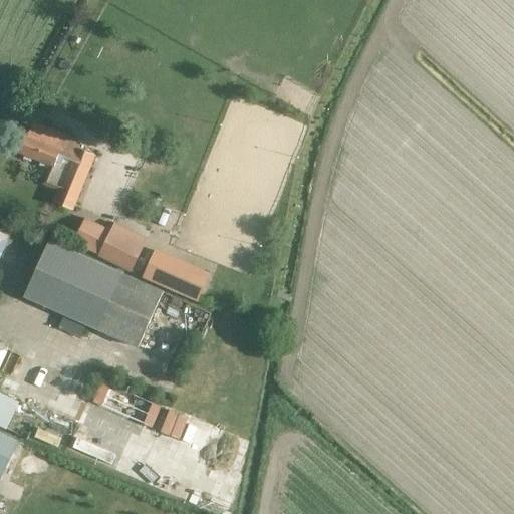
[(72,211),(94,156),(61,143),(64,136),(33,123),(27,138),(25,137),(18,154),(50,167),(43,184),(57,190),(52,203),(72,211)]
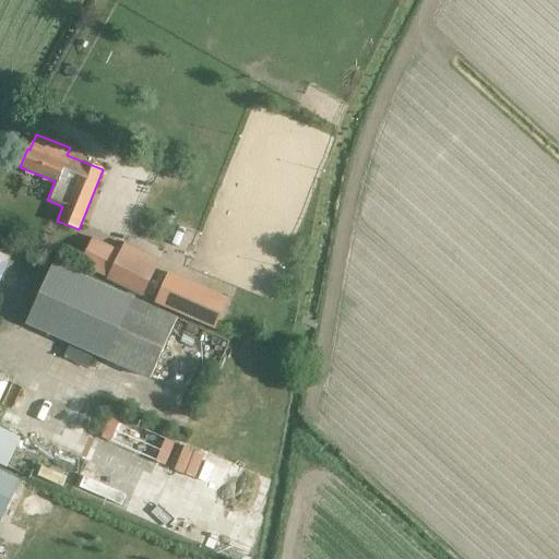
[(93,239),(80,264),(107,278),(106,280),(145,298),(156,273),(162,260),(123,242),(119,252),(93,239)]
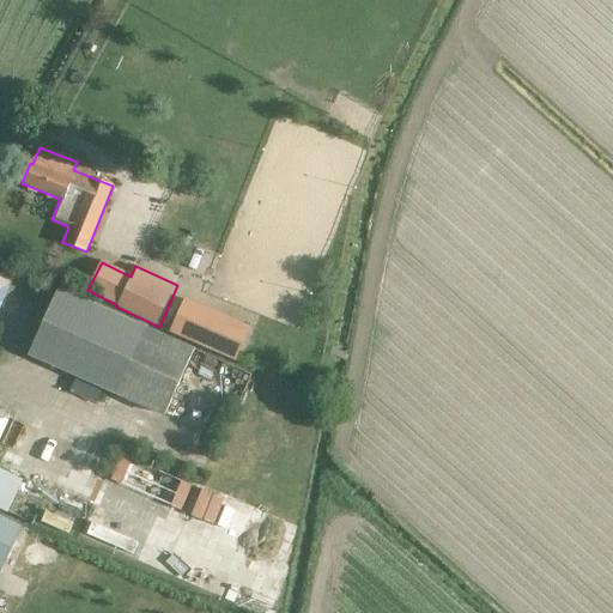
[(0,311),(12,281),(0,277),(0,311)]
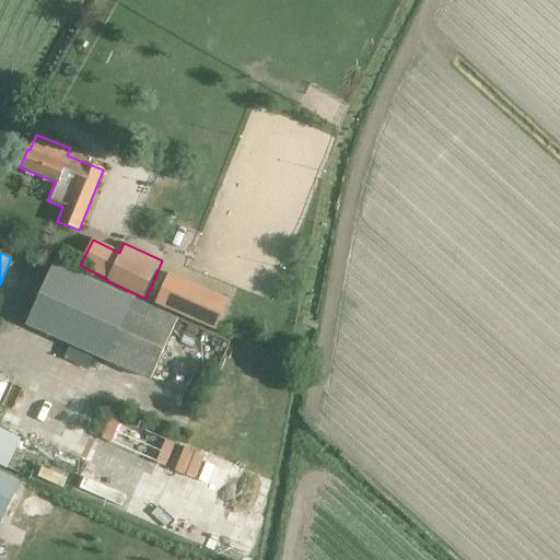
[(26,324),(151,380),(179,317),(55,261),(26,324)]
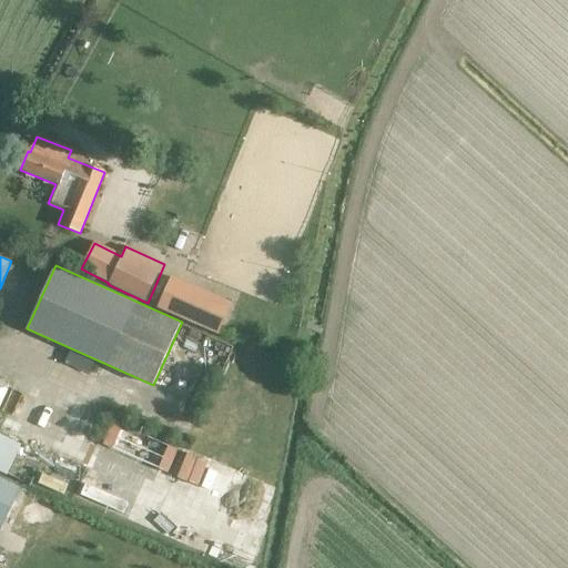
[(219,333),(223,323),(205,316),(213,298),(171,281),(160,306),(219,333)]
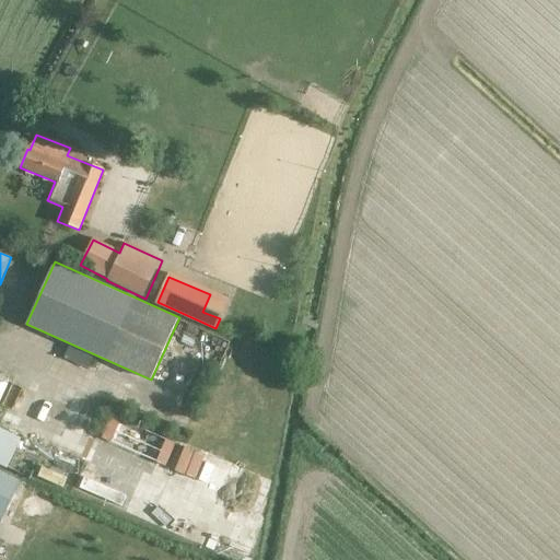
[(0,401),(10,380),(0,374),(0,401)]
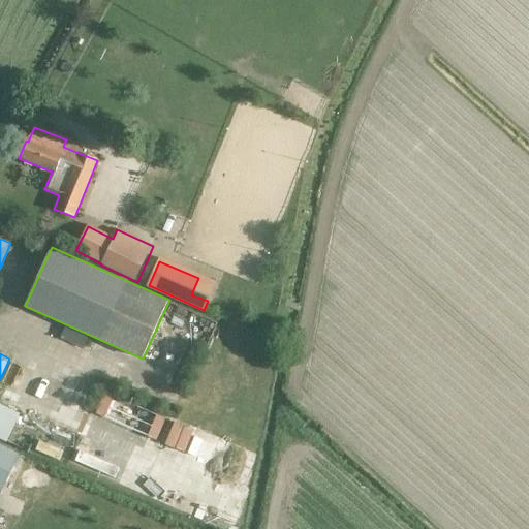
[(0,404),(0,439),(6,442),(20,414),(0,404)]
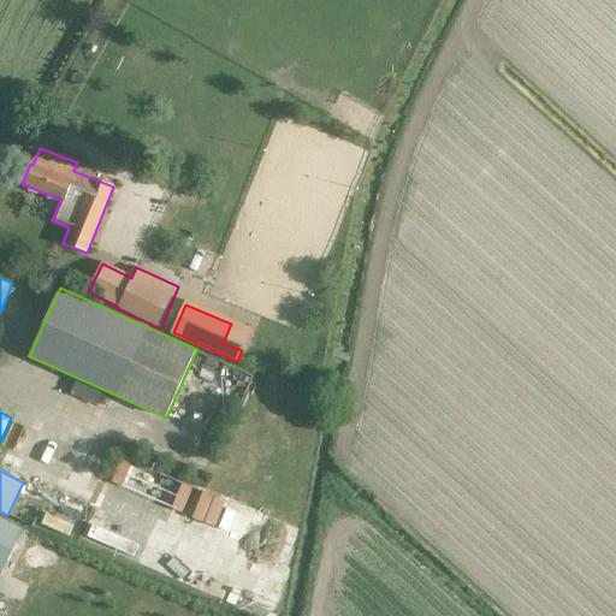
[(0,572),(1,573),(22,529),(0,519),(0,572)]
